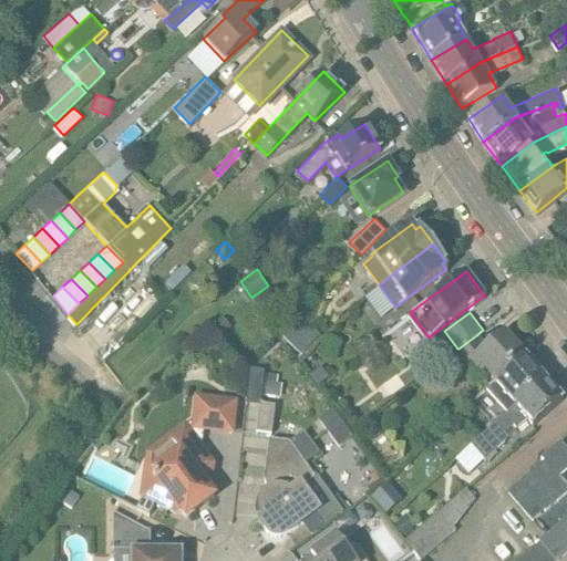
[(232,325),(223,314),(214,322),(224,332),(232,325)]
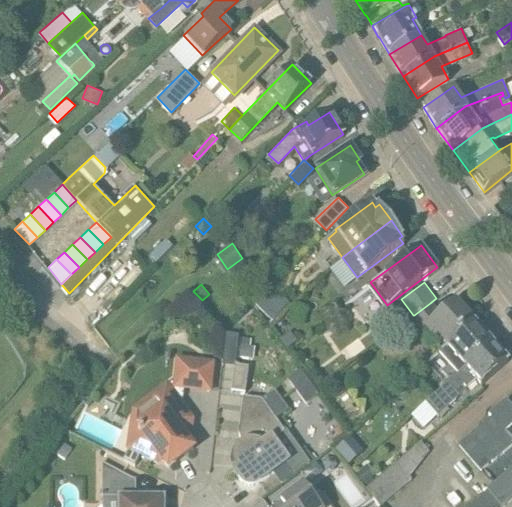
[(277,317),(291,302),(279,292),(266,307),(277,317)]
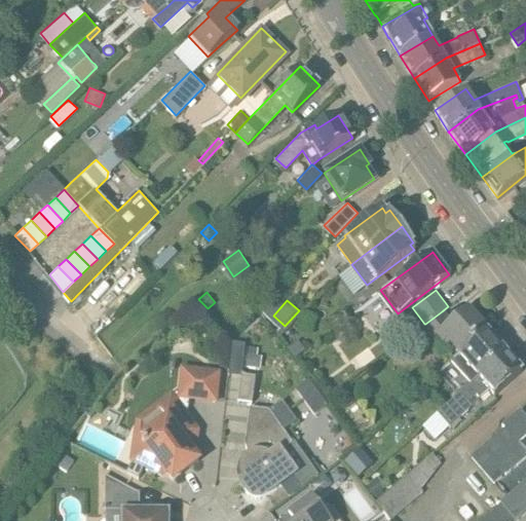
[(444,347),(449,343),(458,354),(486,329),(467,308),(451,322),(442,311),(425,324),(424,324),(418,329),(429,341),(436,336),(444,347)]
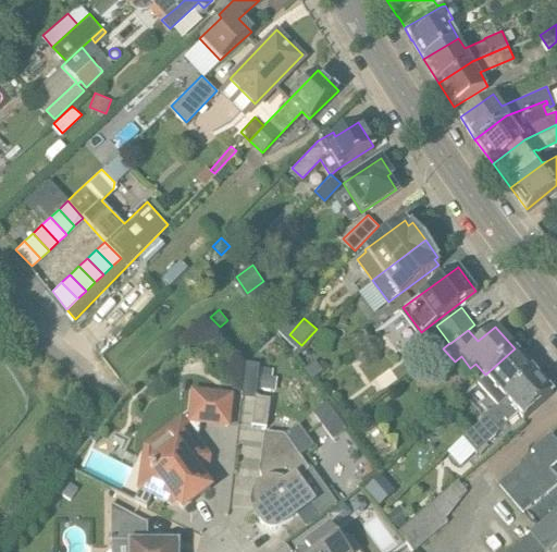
[(477,382),(497,405),(535,371),(515,348),(485,375),(477,382)]
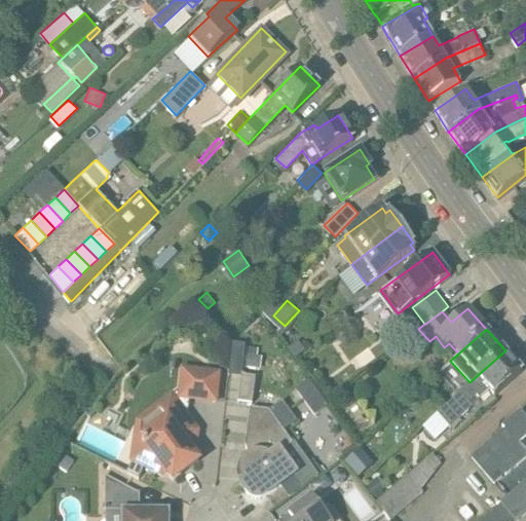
[(305,347),(297,338),(288,345),(296,355),(305,347)]
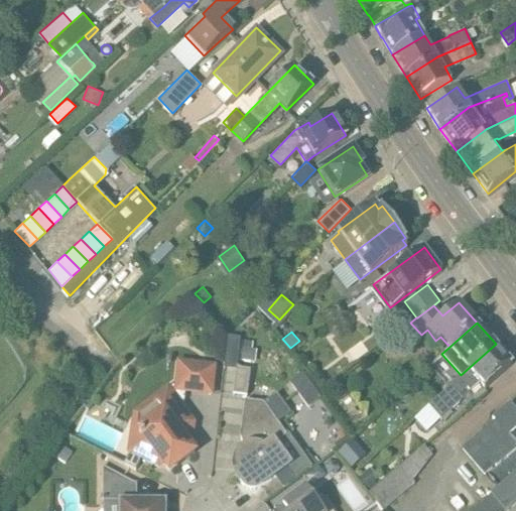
[(254,360),(256,348),(251,347),(252,339),(242,338),(239,357),(254,360)]
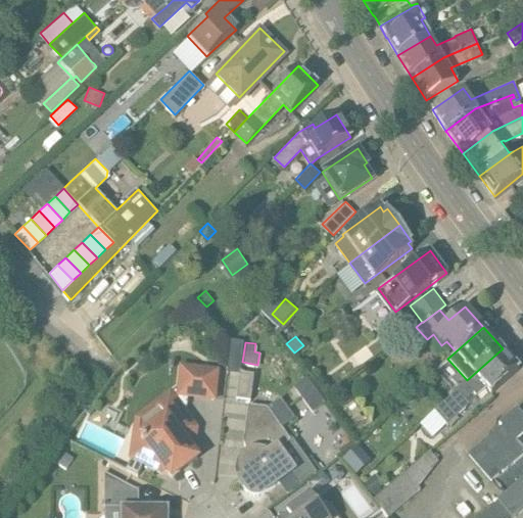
[(486,385),(491,391),(518,367),(503,348),(467,380),(434,409),(445,421),(486,385)]
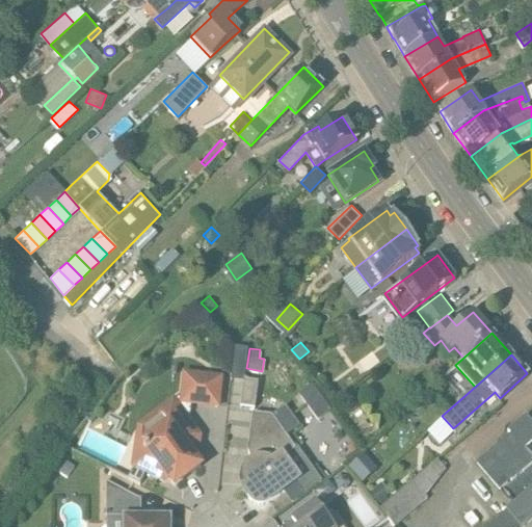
[(174,395),(137,422),(131,462),(134,464),(128,475),(139,480),(145,469),(163,478),(167,474),(175,483),(201,464),(191,451),(197,446),(198,433),(189,419),(190,402),(220,405),(223,373),(182,369),(180,394),(176,397),(174,395)]
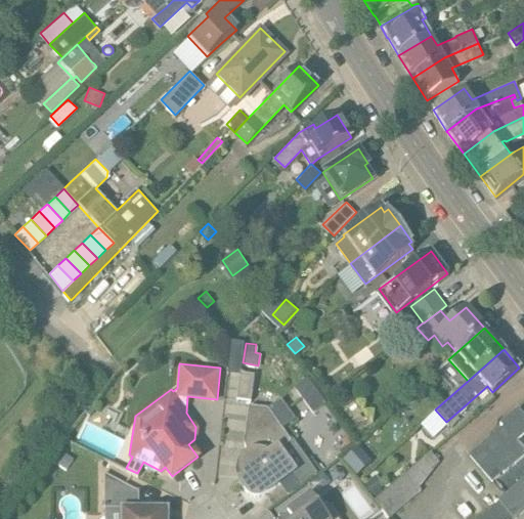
[(250,399),(253,374),(239,372),(236,397),(250,399)]
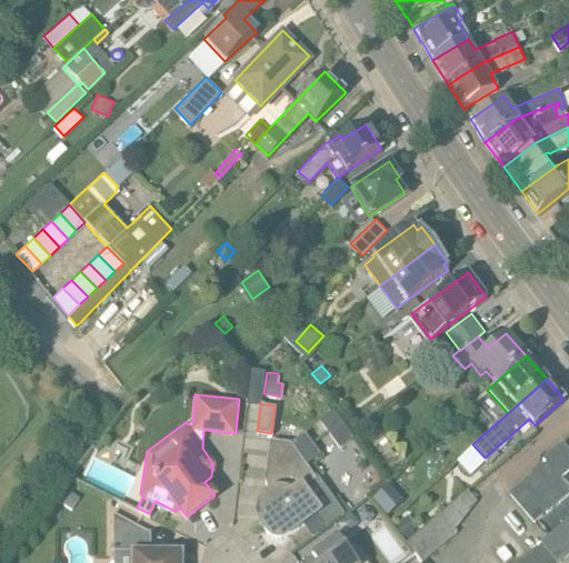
[(340,445),(353,435),(332,409),(319,419),(340,445)]
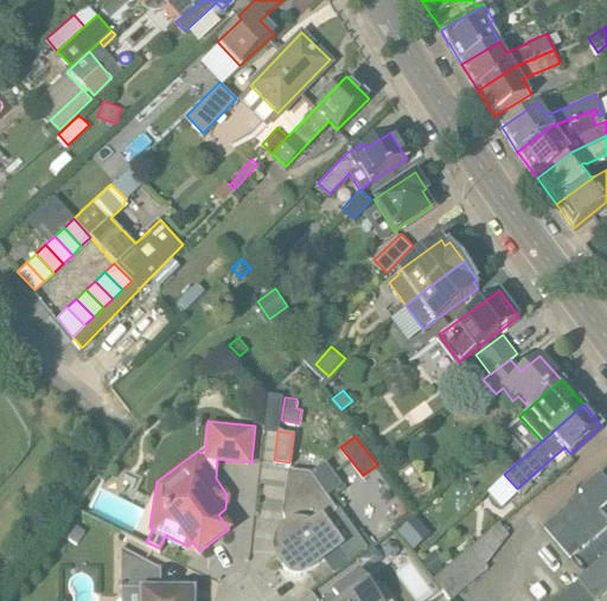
[(283,513),(288,524),(287,525),(285,526),(283,529),(282,530),(281,531),(280,532),(280,535),(279,536),(279,538),(279,541),(279,542),(279,544),(279,545),(280,548),(281,549),(282,552),(278,556),(287,569),(289,570),(291,571),(293,573),(295,573),(299,573),(300,573),(302,571),(337,548),(346,561),(366,545),(338,505),(336,506),(310,471),(288,468),(283,507),(283,510),(283,513)]
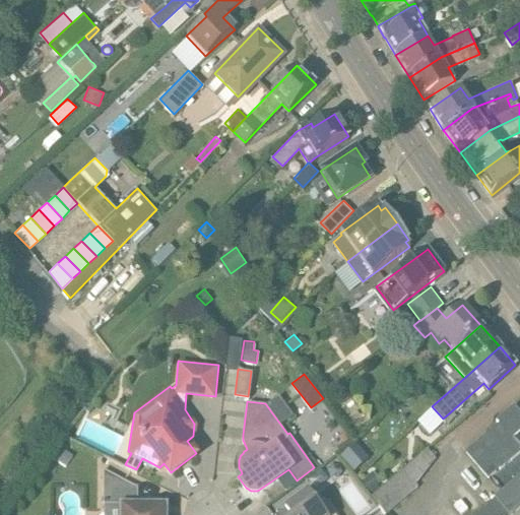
[(488,476),(519,448),(519,445),(512,436),(516,433),(513,429),(519,422),(519,408),(514,402),(497,417),(499,421),(465,449),(488,476)]
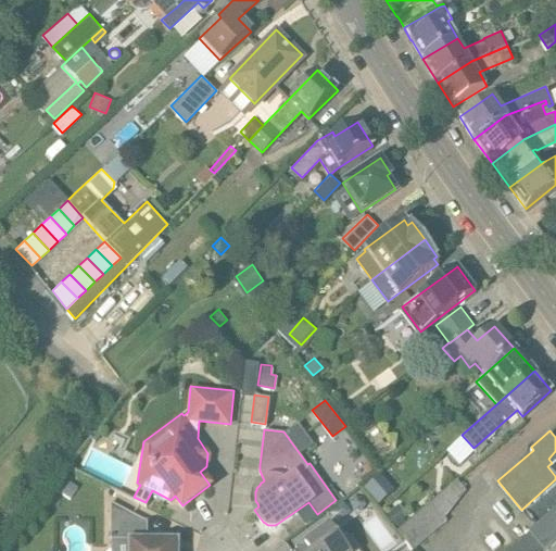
[(61,489),(70,496),(79,483),(71,476),(61,489)]
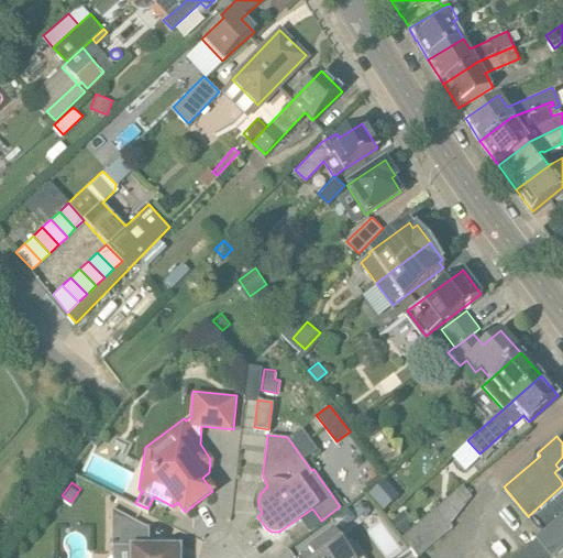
[(437,506),(450,522),(472,494),(463,483),(437,506)]
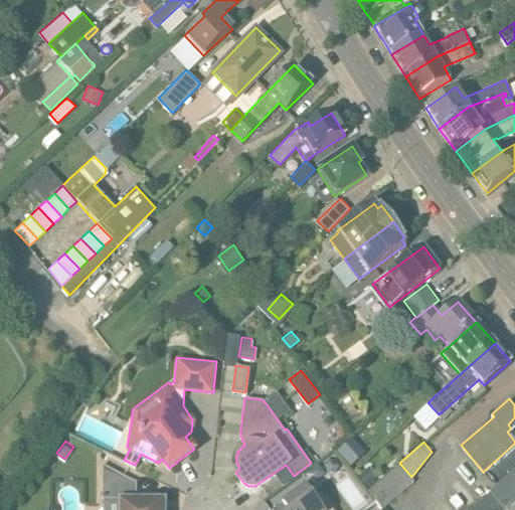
[(337,457),(329,457),(325,463),(328,470),(335,470),(339,465),(337,457)]
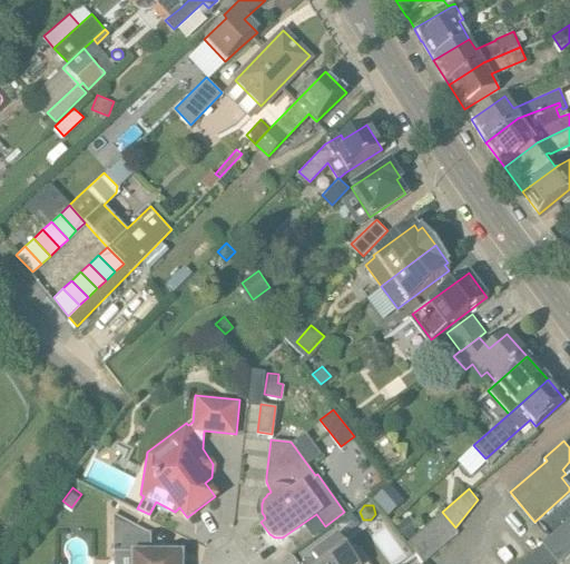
[(130,550),(130,563),(180,563),(180,553),(167,553),(167,543),(150,543),(150,531),(114,512),(114,550),(130,550)]
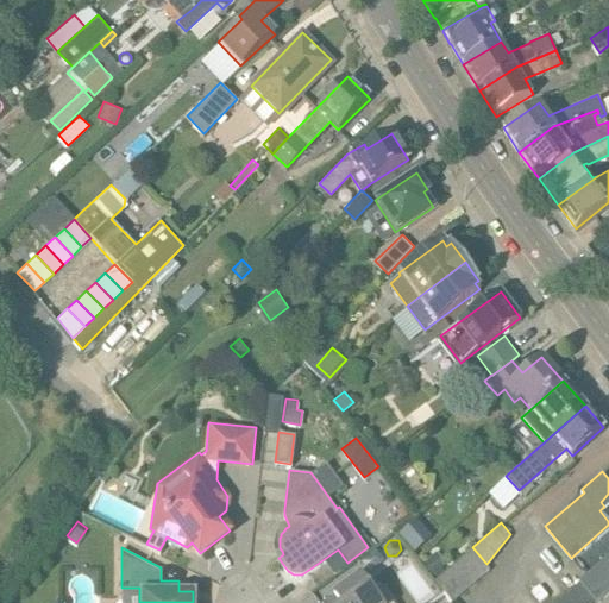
[(490,567),(487,564),(472,547),(462,556),(479,576),(490,567)]
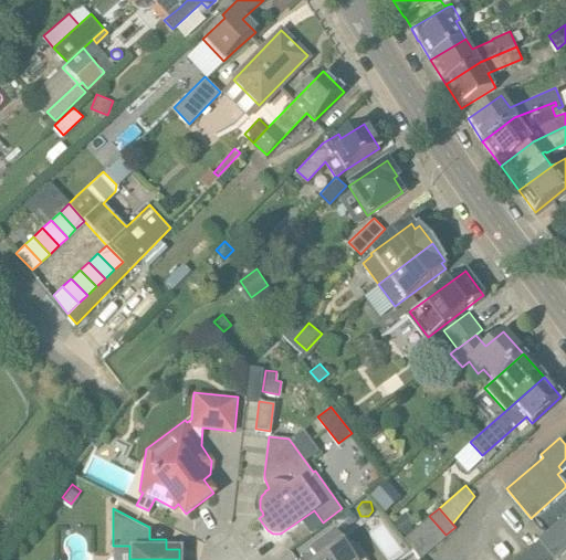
[(418,524),(405,509),(391,521),(406,536),(418,524)]
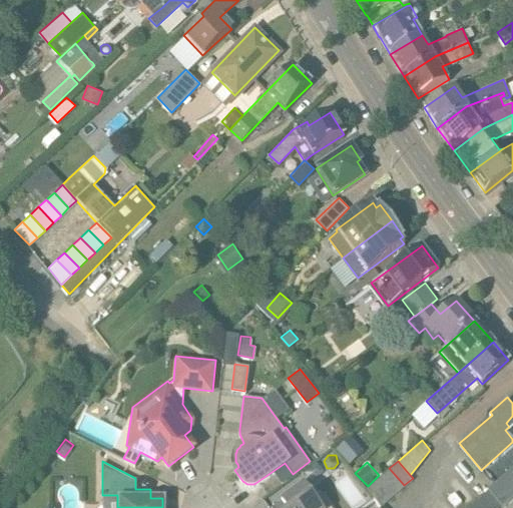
[(512,465),(487,487),(489,489),(476,499),(483,507),(497,507),(512,495),(512,465)]
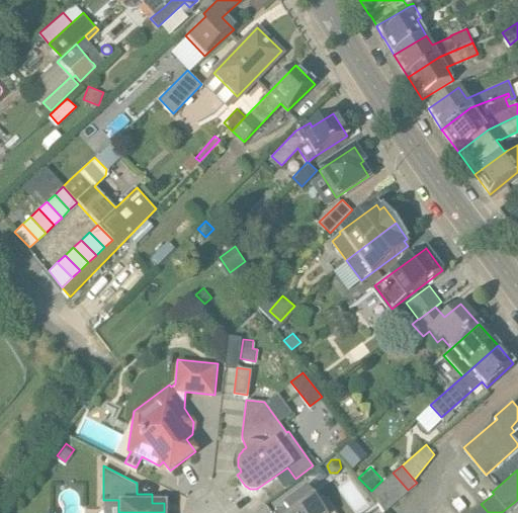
[(397,500),(408,490),(393,473),(382,483),(397,500)]
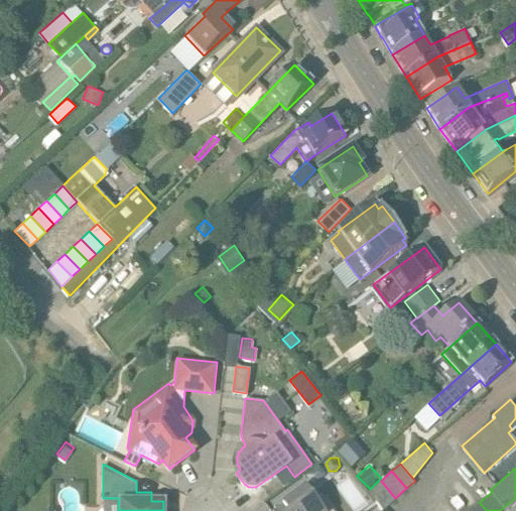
[(384,508),(395,498),(381,481),(369,491),(384,508)]
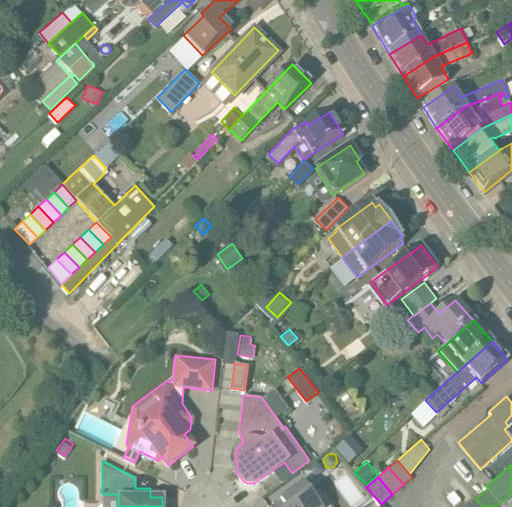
[(321,506),(311,493),(312,493),(304,481),(267,506),(321,506)]
